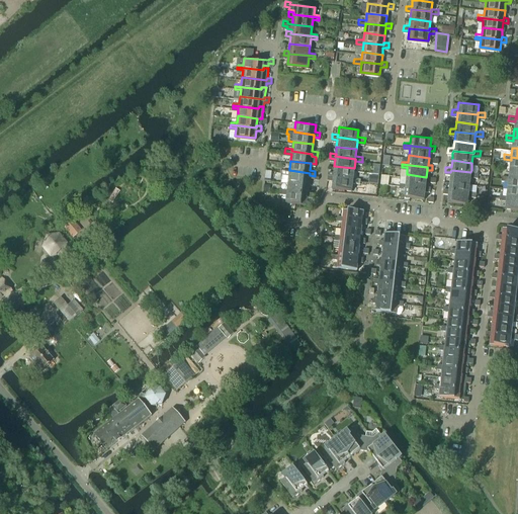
[(334,166),(333,173),(333,176),(353,178),(353,180),(360,181),(360,176),(353,175),(354,168),(334,166)]
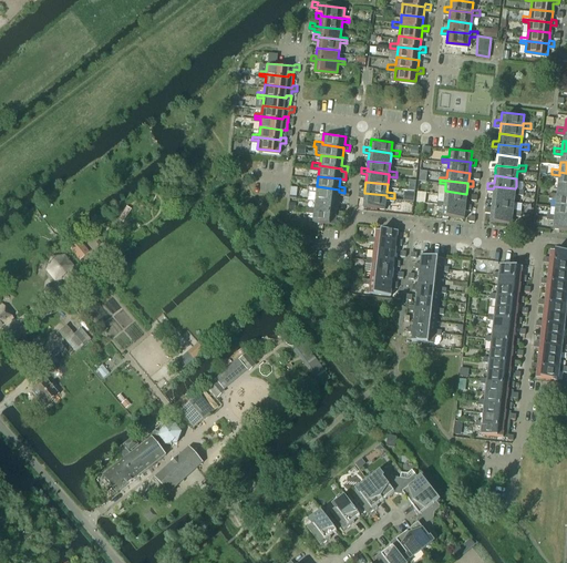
[(317,190),(316,197),(338,200),(339,192),(339,190),(317,186),(317,184),(309,183),(309,188),(317,190)]
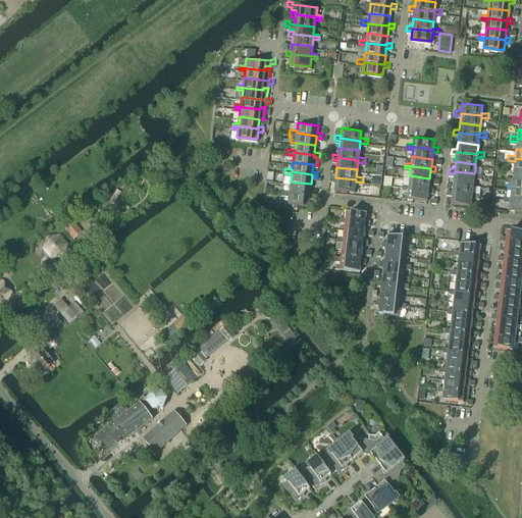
[(505,179),(512,180),(513,178),(521,178),(521,168),(514,168),(513,175),(506,174),(505,179)]
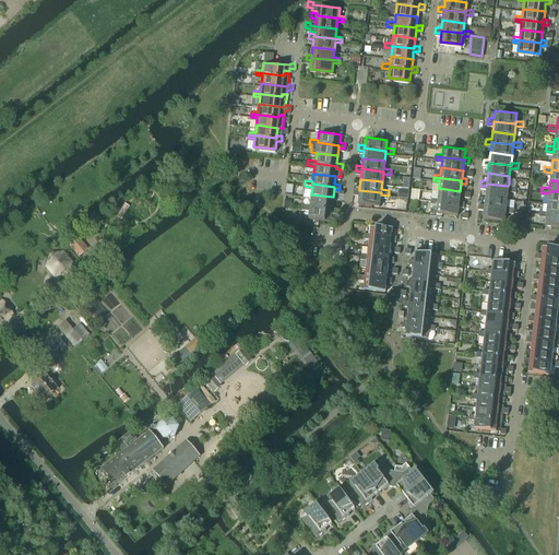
[(486,186),(485,193),(507,197),(508,189),(515,189),(516,185),(509,184),(508,186),(487,184),(486,186)]
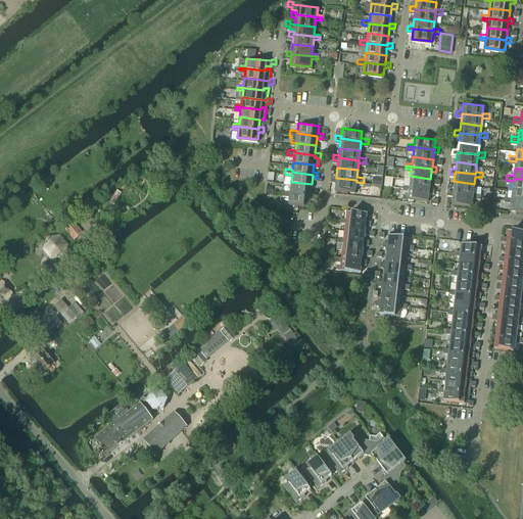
[(336,178),(336,175),(331,175),(330,179),(336,180),(335,188),(355,190),(357,182),(357,180),(336,178)]
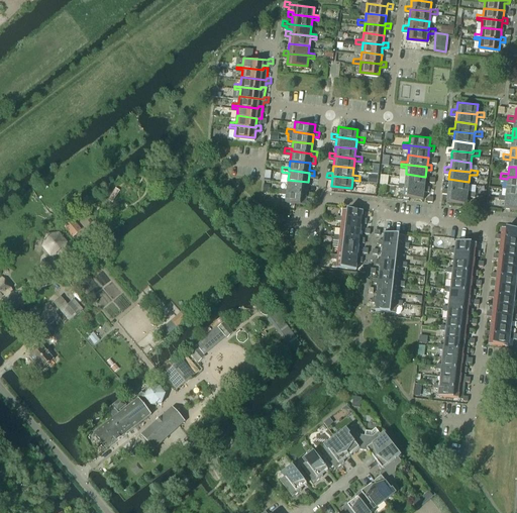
[(399,181),(399,183),(424,186),(424,189),(429,189),(429,184),(425,184),(425,177),(406,174),(405,182),(399,181)]
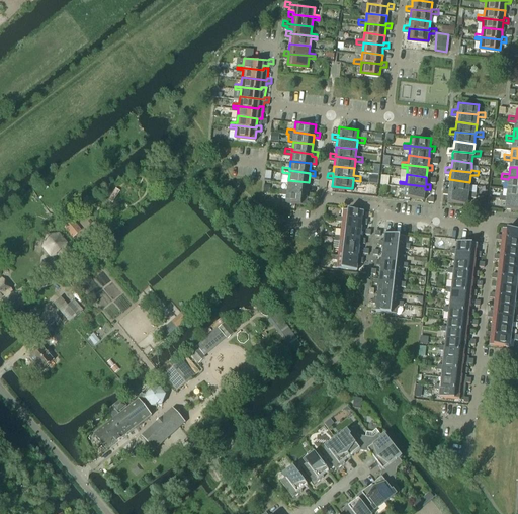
[(508,179),(508,186),(517,187),(517,177),(509,177),(508,179)]
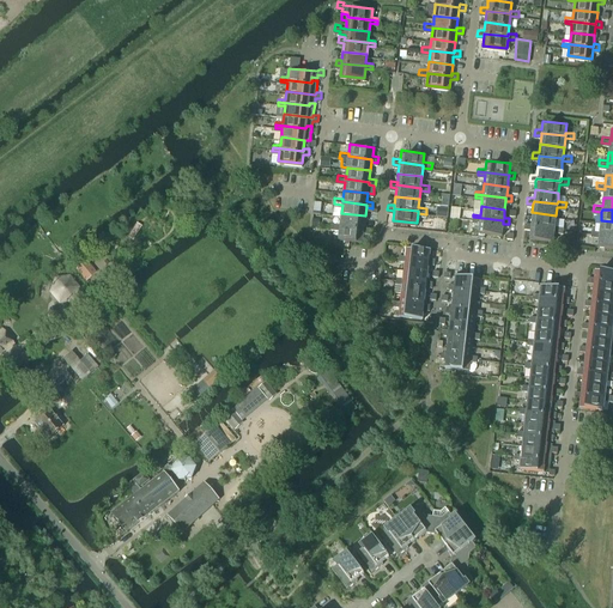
[(525,226),(530,226),(530,224),(554,226),(554,224),(556,216),(532,212),(532,222),(525,220),(525,226)]
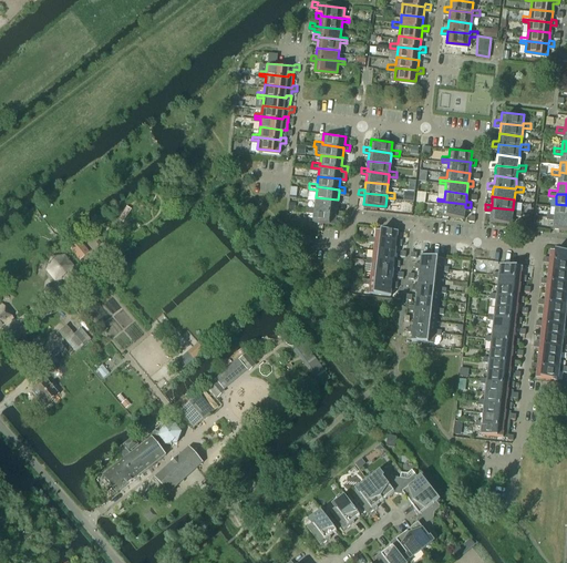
[(316,197),(315,205),(315,208),(337,211),(336,213),(342,214),(342,208),(337,208),(338,200),(316,197)]
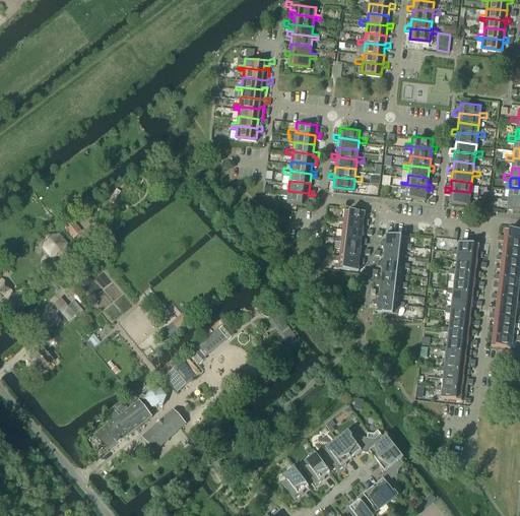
[(427,187),(401,184),(400,187),(406,187),(405,195),(426,197),(427,190),(427,187)]
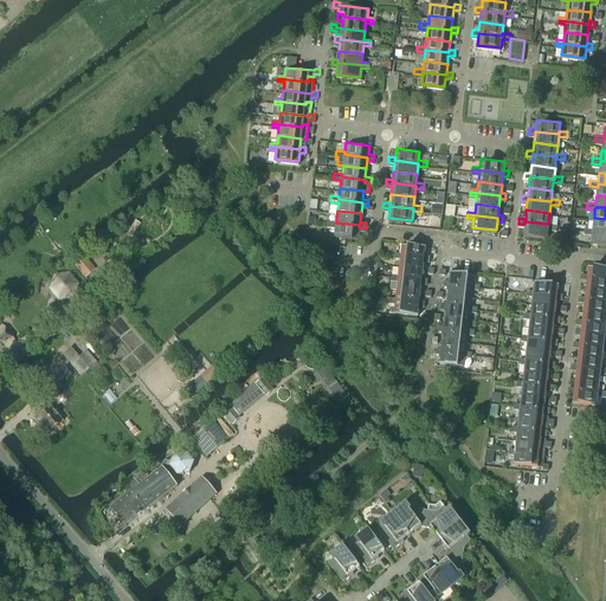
[(336,223),(336,219),(328,218),(328,224),(336,225),(335,234),(359,237),(359,227),(360,225),(336,223)]
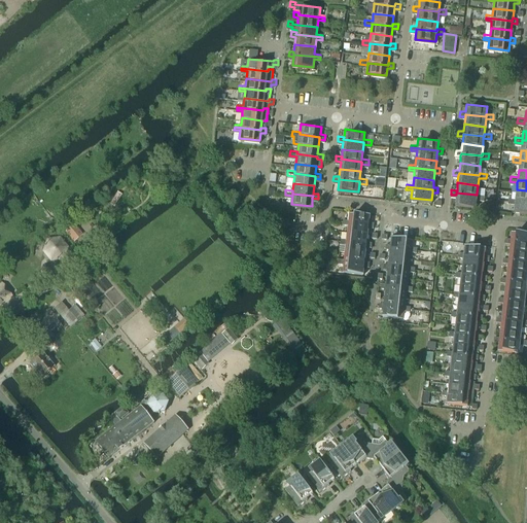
[(507,201),(515,202),(516,200),(526,200),(526,190),(517,189),(516,197),(508,196),(507,201)]
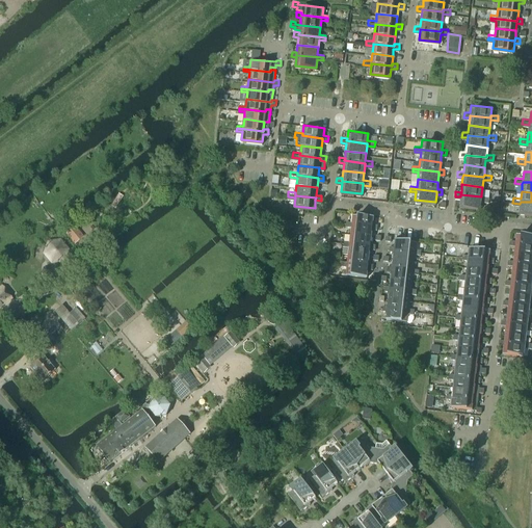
[(460,194),(460,196),(459,205),(480,207),(481,200),(488,201),(489,195),(481,194),(481,196),(460,194)]
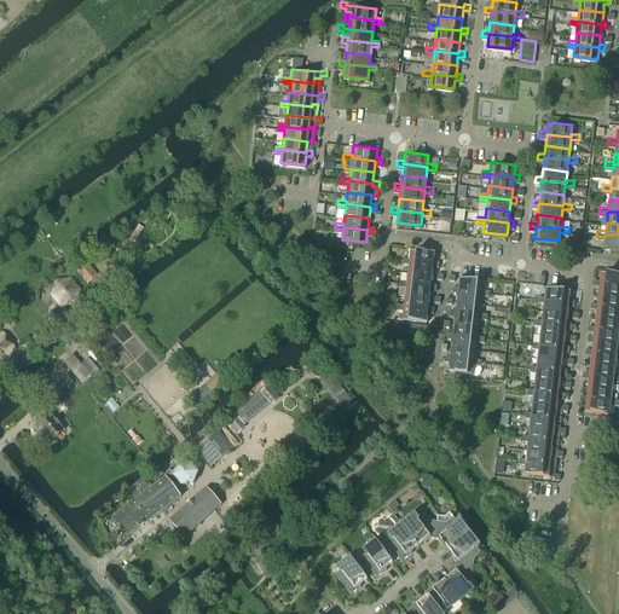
[(618,235),(606,235),(605,237),(603,247),(618,248),(618,235)]
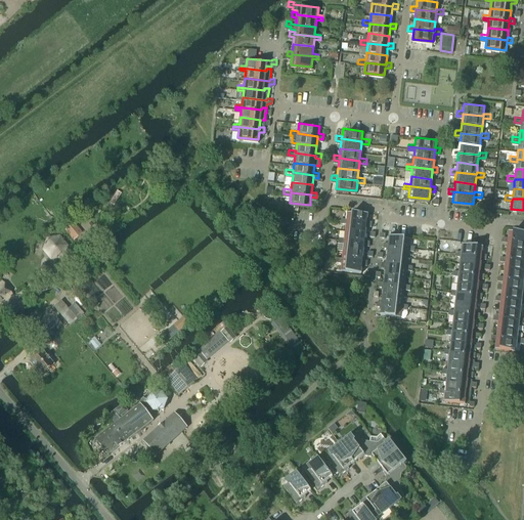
[(341,216),(341,218),(366,221),(366,223),(372,224),(372,219),(367,218),(367,211),(348,209),(347,216),(341,216)]
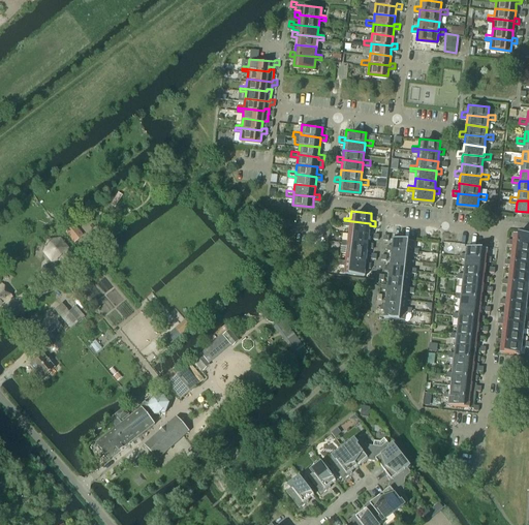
[(349,223),(348,230),(369,233),(370,225),(370,223),(344,220),(343,222),(349,223)]
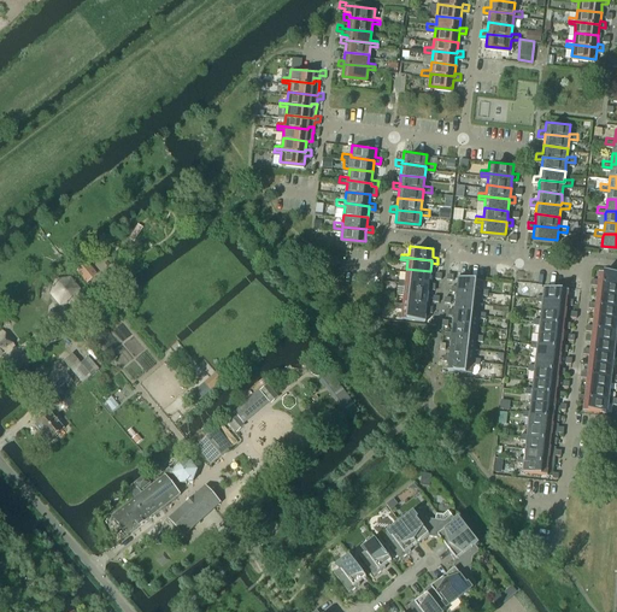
[(90,260),(80,269),(87,278),(98,271),(90,260)]
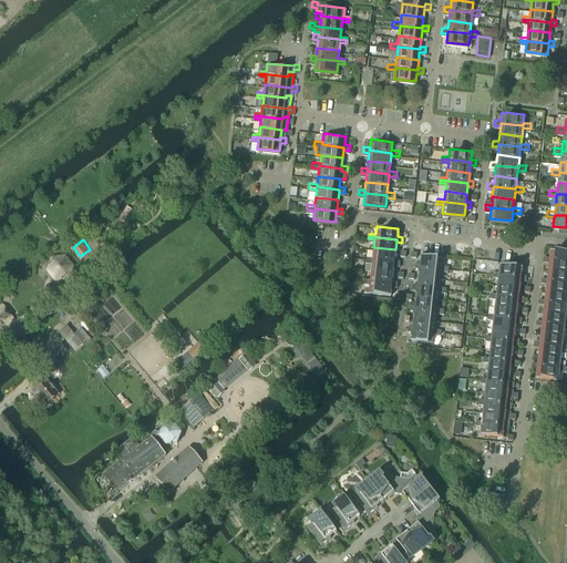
[(544,259),(549,259),(549,257),(566,258),(566,247),(550,246),(550,254),(544,254),(544,259)]
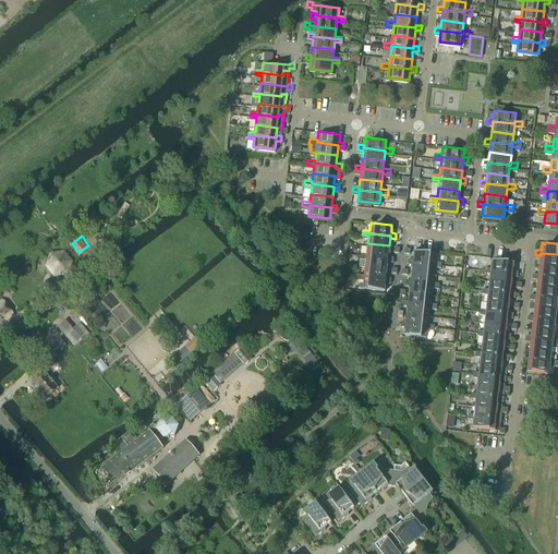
[(361,251),(361,253),(388,256),(388,259),(393,260),(393,254),(388,254),(389,245),(367,243),(367,251),(361,251)]
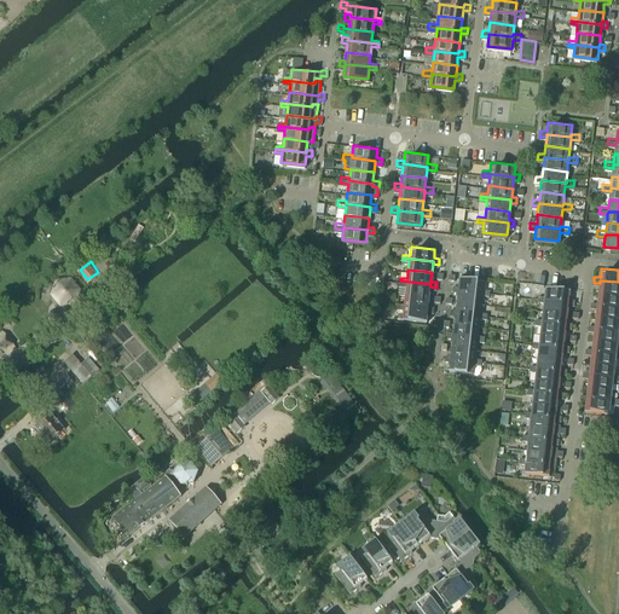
[(460,274),(460,284),(458,287),(490,290),(490,288),(482,287),(484,278),(460,274)]
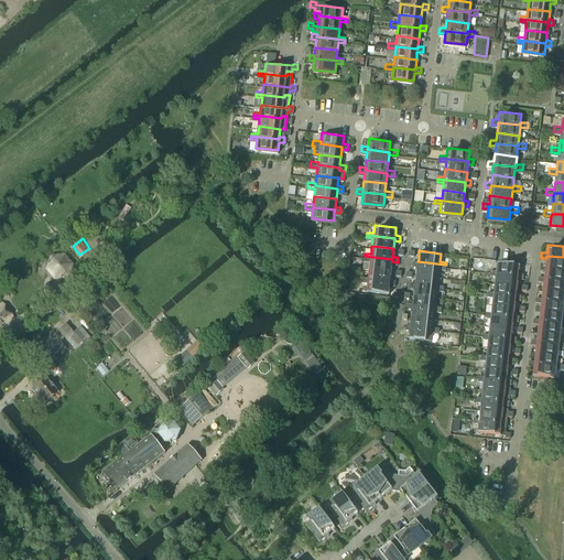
[(52,255),(46,269),(55,279),(69,277),(74,265),(64,254),(52,255)]
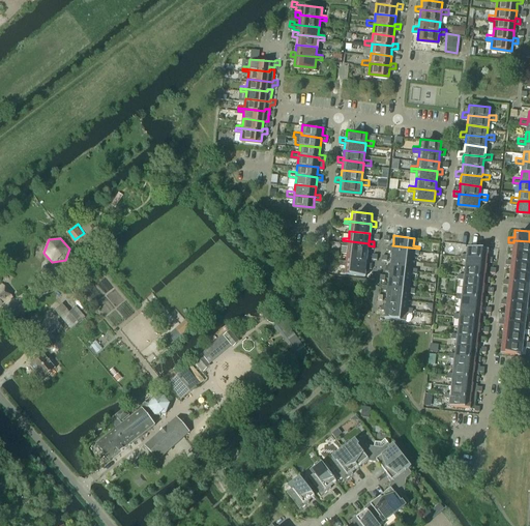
[(348,243),(347,251),(367,253),(369,245),(369,243),(343,240),(342,242),(348,243)]
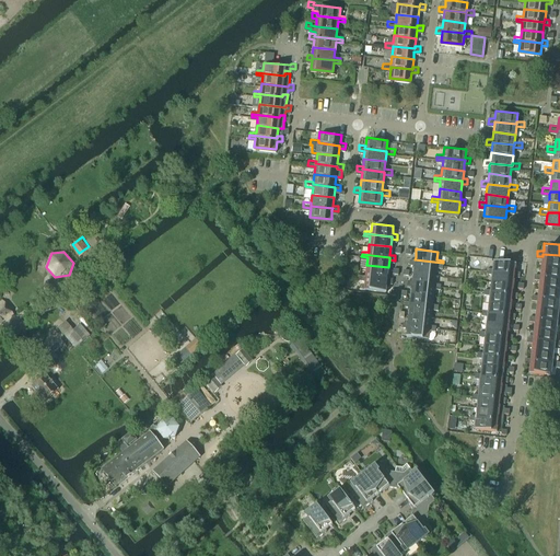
[(543,256),(541,264),(559,266),(559,255),(543,254),(543,256)]
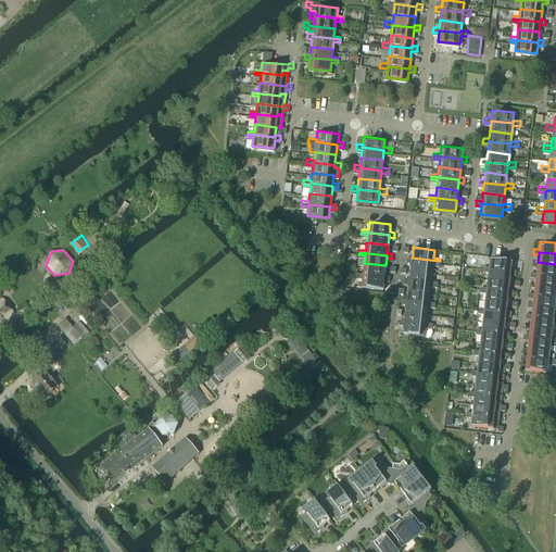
[(412,261),(411,268),(432,271),(433,263),(440,264),(440,261),(412,258),(413,255),(407,254),(406,260),(412,261)]
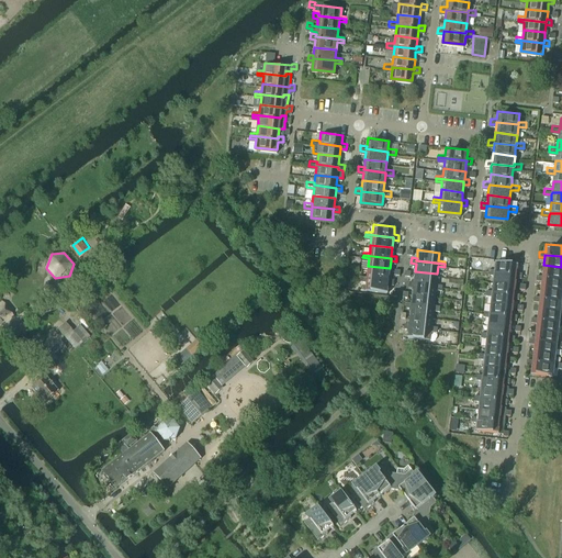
[(489,267),(489,269),(516,272),(516,275),(521,276),(521,270),(517,270),(518,261),(495,259),(495,267),(489,267)]
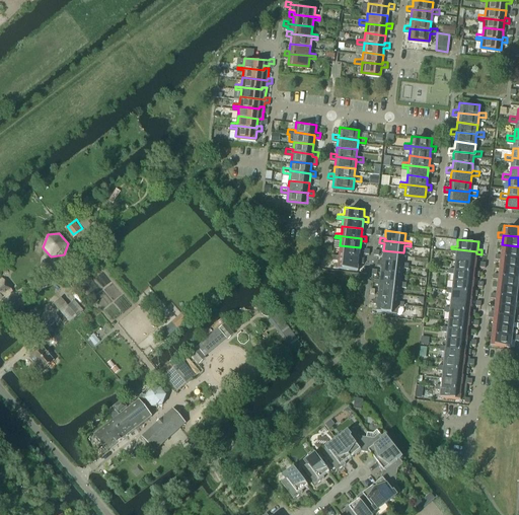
[(495,256),(501,256),(501,254),(518,255),(518,246),(502,244),(501,252),(496,251),(495,256)]
